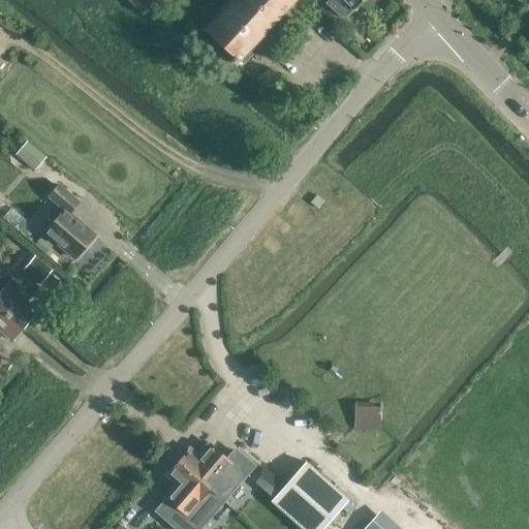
[(153,0),(152,0),(128,0),(143,12),(153,0)]
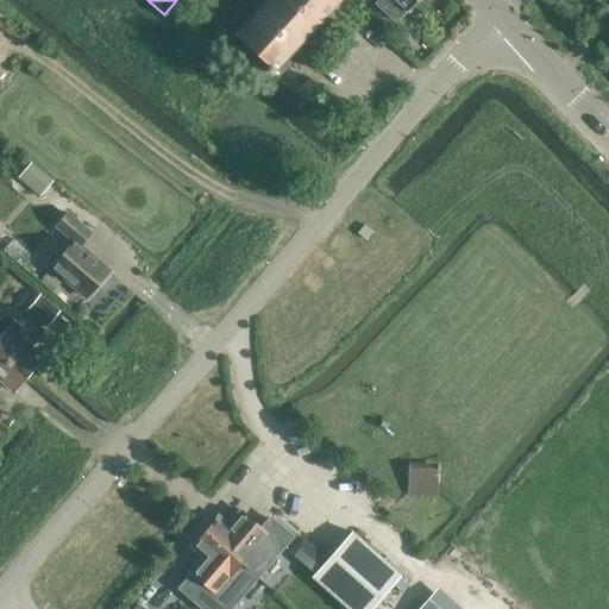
[(286,58),(339,0),(267,0),(236,35),(267,63),(264,66),(271,73),(274,70),(280,75),(290,63),(286,58)]
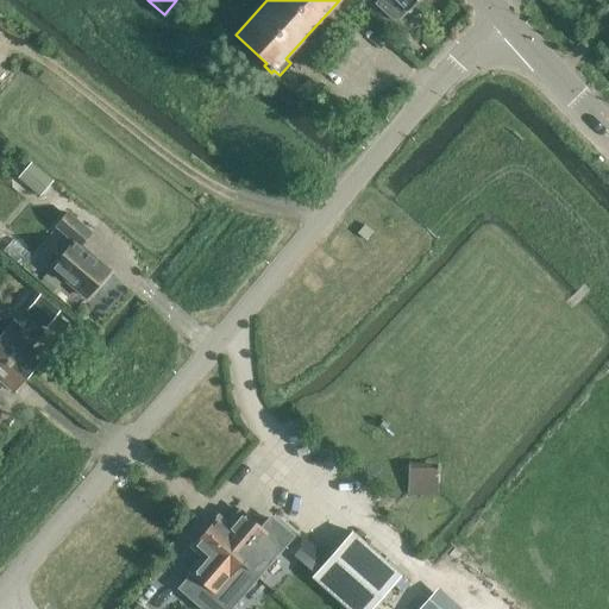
[(409,12),(419,0),(380,0),(377,4),(397,23),(408,11),(409,12)]
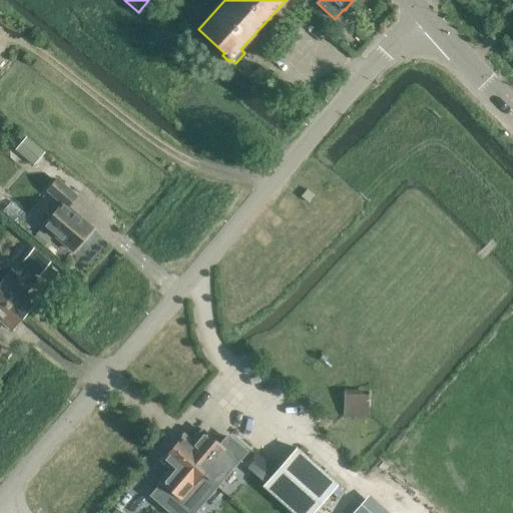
[(45,152),(26,137),(16,149),(34,165),(45,152)]
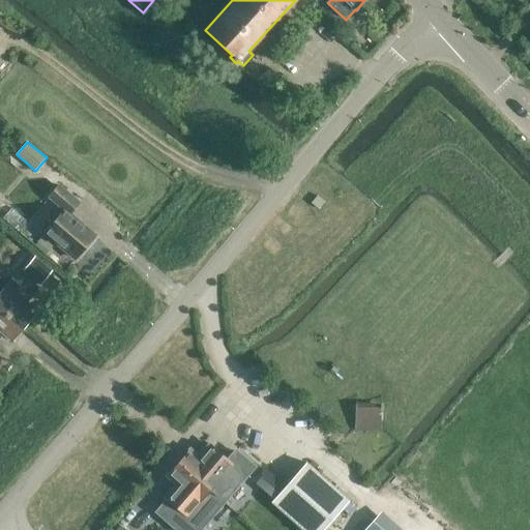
[(271,165),(276,159),(272,155),(267,160),(271,165)]
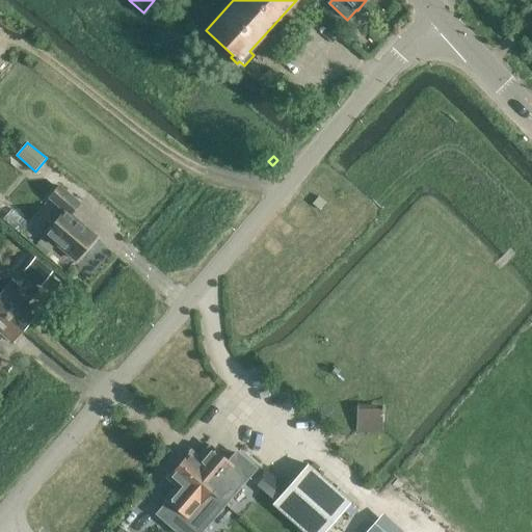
[(96,236),(71,214),(79,204),(59,186),(50,197),(65,211),(45,234),(76,260),(96,236)]
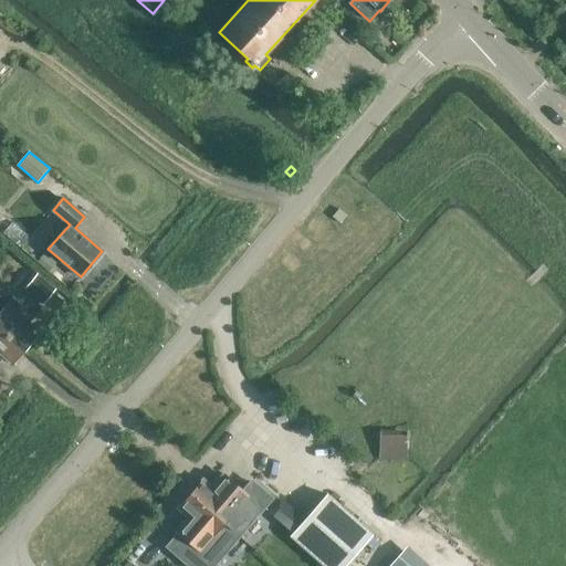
[(338,210),(332,218),(339,224),(346,217),(338,210)]
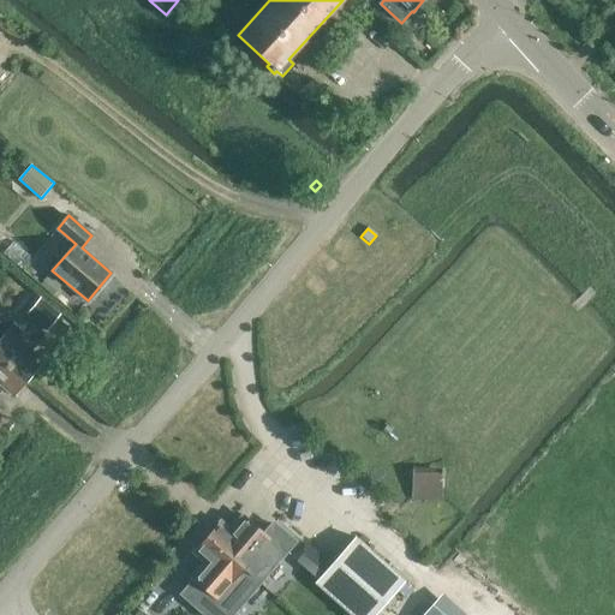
[(7,257),(17,245),(10,240),(1,251),(7,257)]
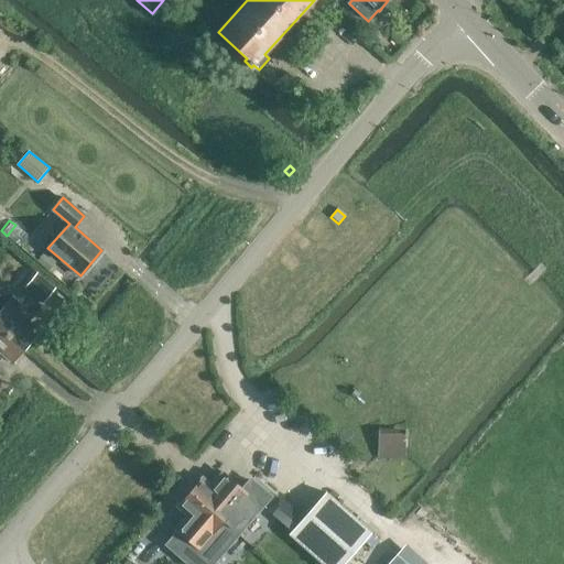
[(43,267),(52,257),(45,251),(38,261),(43,267)]
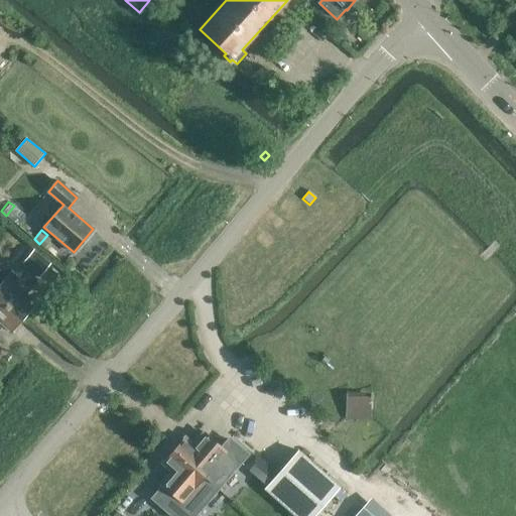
[(38,274),(49,262),(36,251),(26,263),(38,274)]
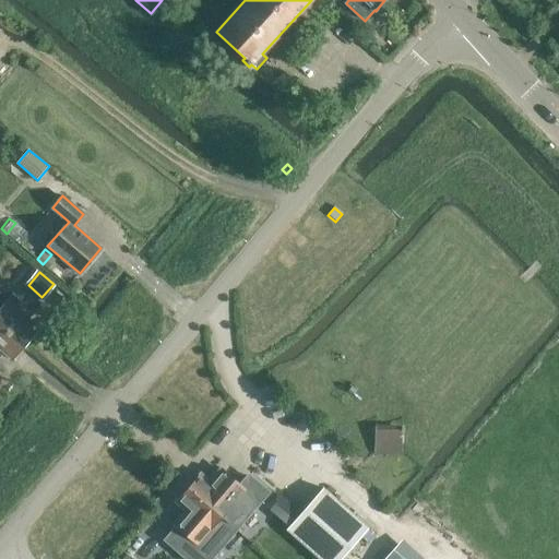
[(36,333),(24,322),(33,312),(22,302),(13,313),(3,305),(0,307),(0,324),(25,347),(36,333)]
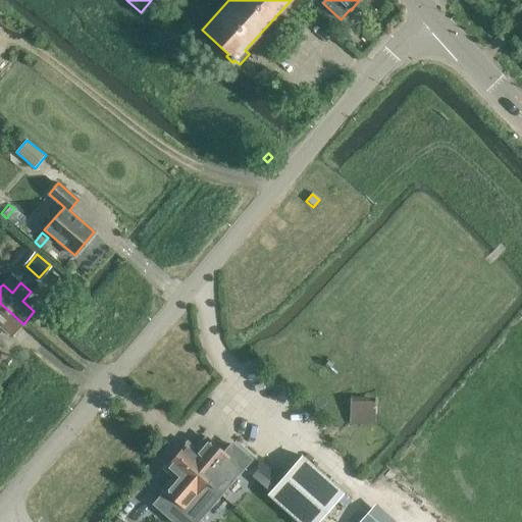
[(23,324),(0,303),(0,332),(4,329),(12,336),(23,324)]
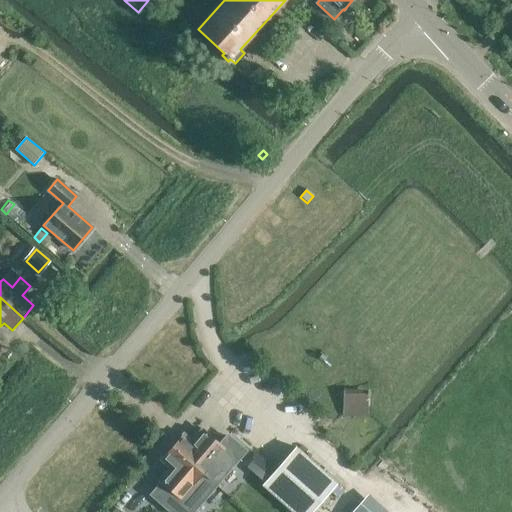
[(344,414),(369,414),(370,391),(344,390),(344,414)]
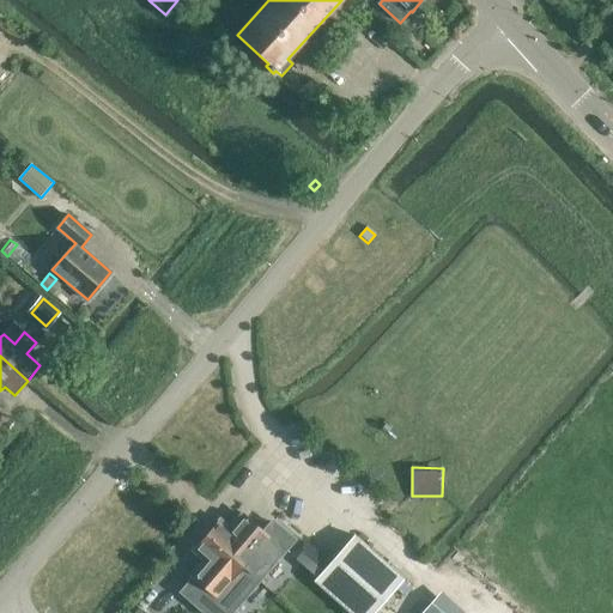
[(220,521),(207,535),(244,568),(260,581),(292,544),(269,525),(263,533),(243,515),(230,529),(220,521)]
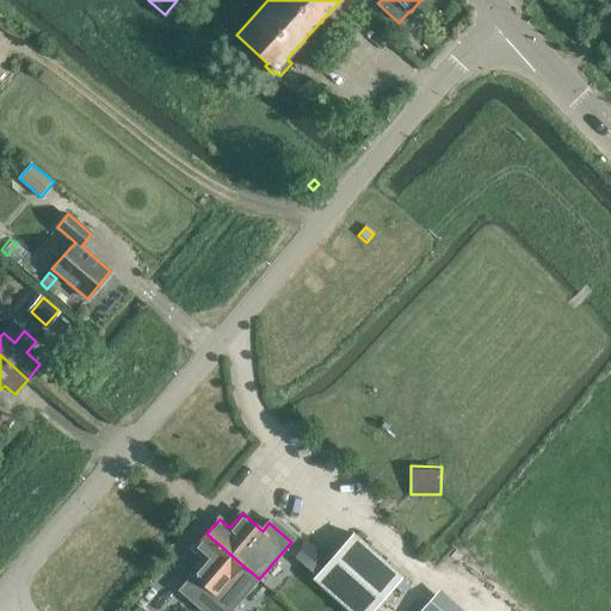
[(189,581),(180,592),(202,610),(232,610),(259,579),(244,566),(207,534),(195,548),(205,559),(192,574),(187,580),(189,581)]
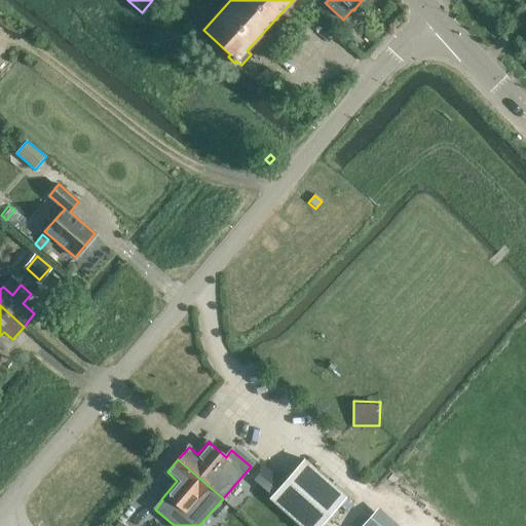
[(301,525),(321,525),(347,497),(303,459),(269,497),(301,525)]
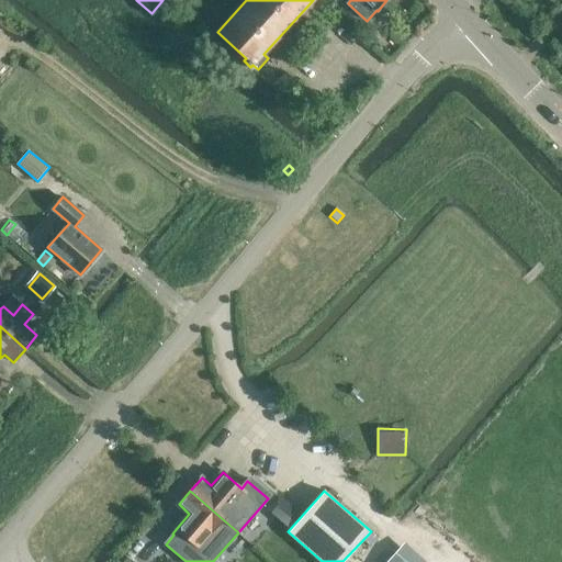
[(302,510),(285,495),(273,509),(290,525),(302,510)]
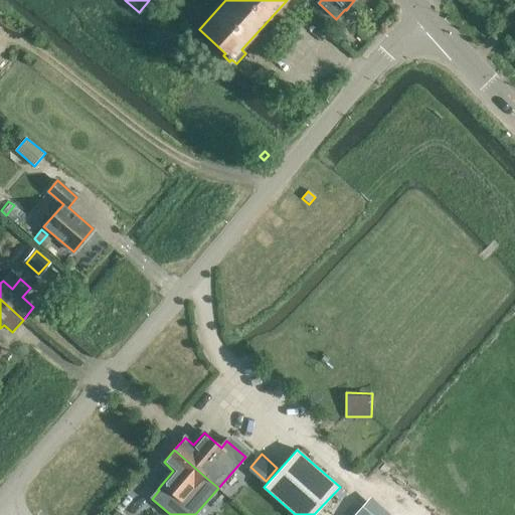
[(388,514),(373,500),(358,514),(388,514)]
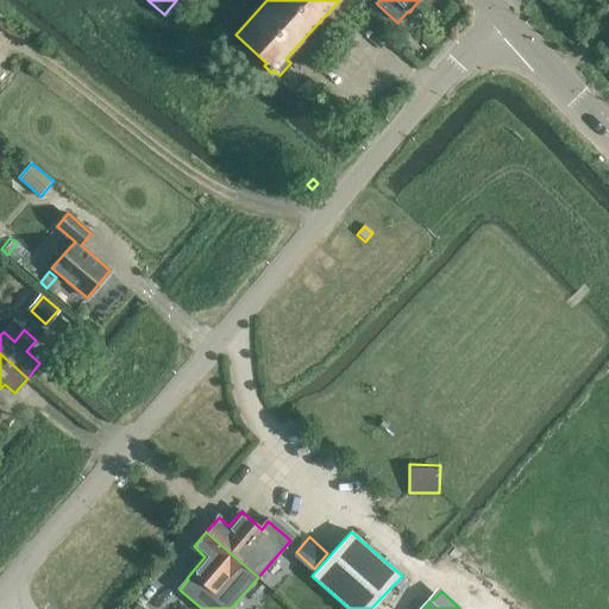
All buildings are outlined.
